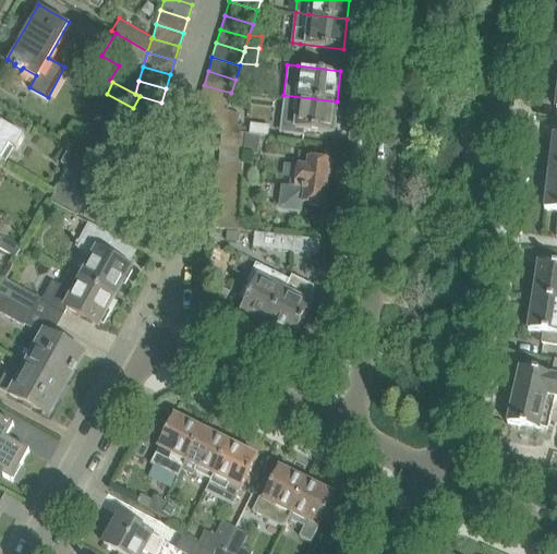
[(227,107),(231,93),(204,85),(200,98),(227,107)]
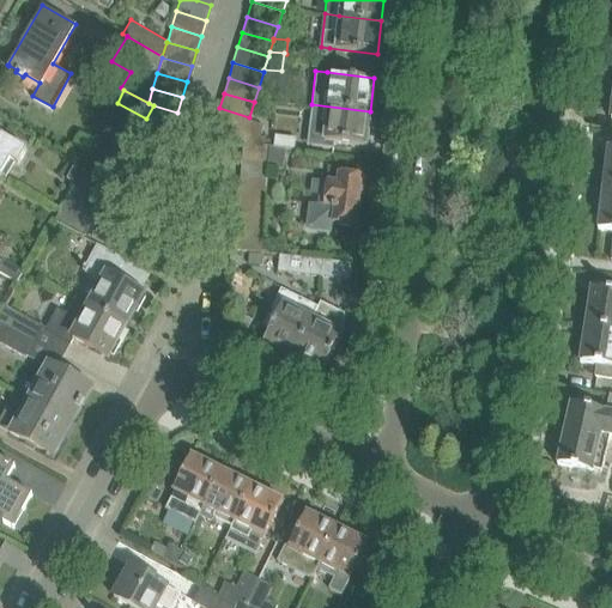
[(314,122),(310,144),(333,146),(333,140),(365,144),(370,111),(311,104),(309,121),(314,122)]
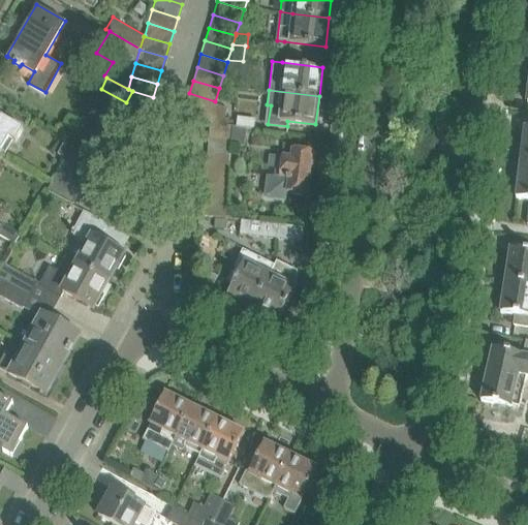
[(184,107),(206,114),(211,115),(215,101),(189,93),(184,107)]
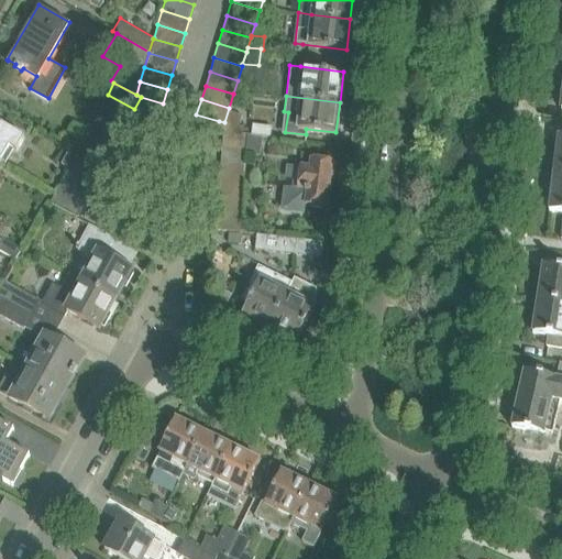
[(246,134),(246,132),(242,131),(242,128),(243,123),(239,123),(242,112),(229,108),(224,122),(219,121),(218,133),(222,133),(242,134),(246,134)]
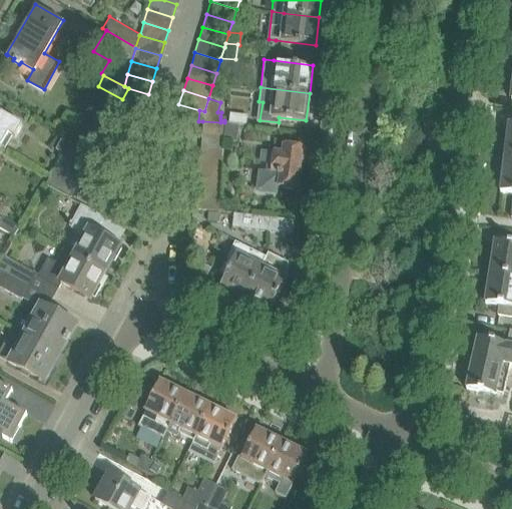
[(21,122),(0,110),(0,145),(8,132),(14,135),(21,122)]
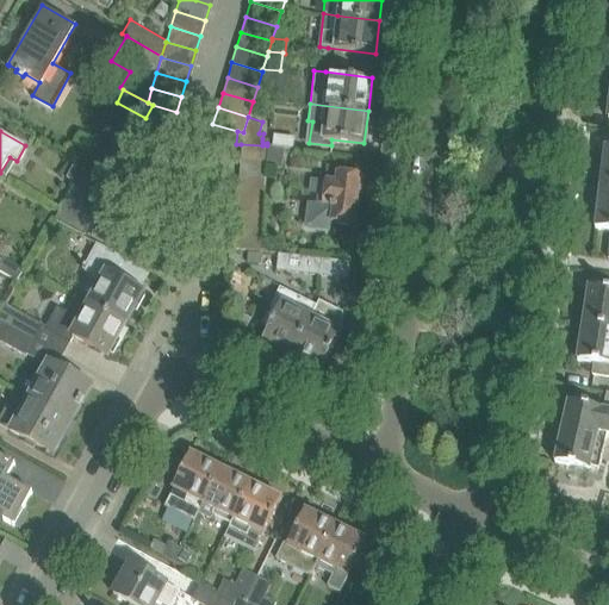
[(267,143),(267,145),(266,158),(266,164),(283,167),(284,145),(267,143)]
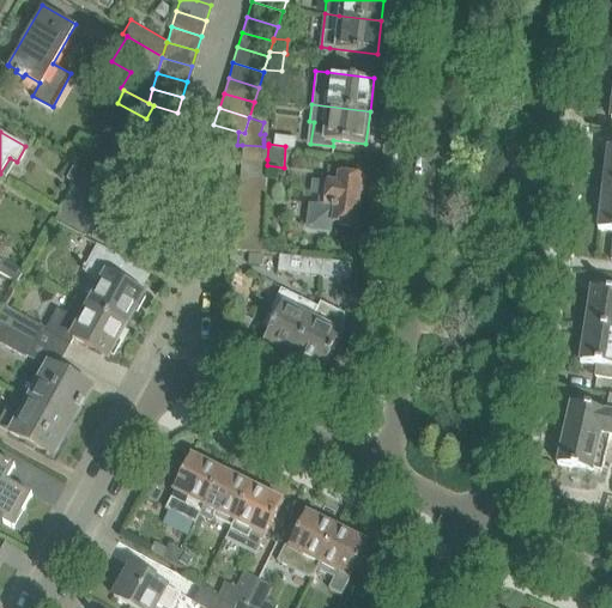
[(241,158),(267,159),(268,146),(264,146),(242,145),(241,158)]
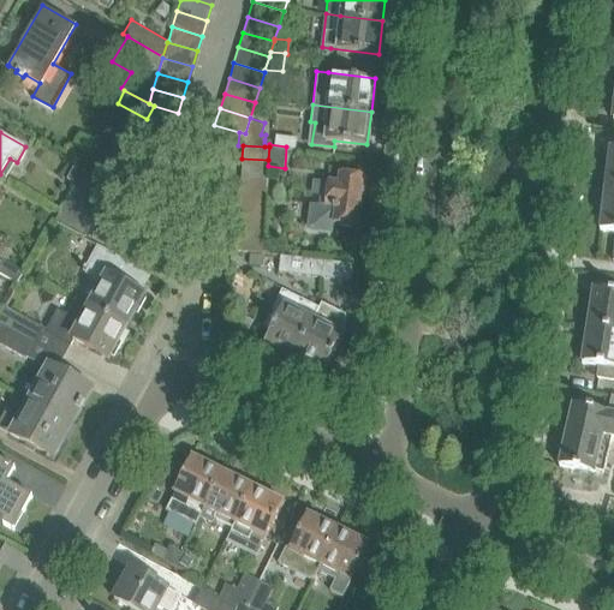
[(268,173),(268,166),(268,160),(242,159),(240,171),(268,173)]
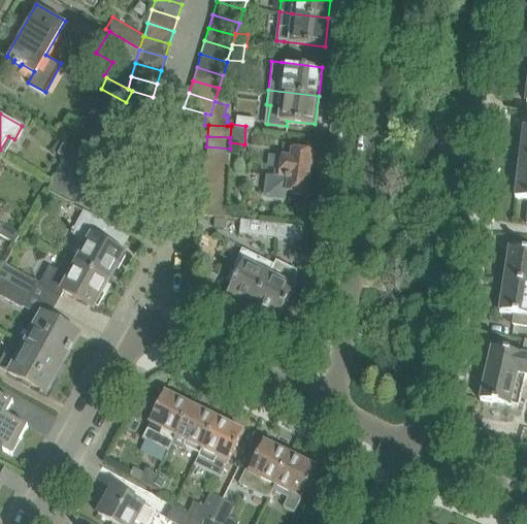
[(56,151),(65,156),(71,144),(63,139),(56,151)]
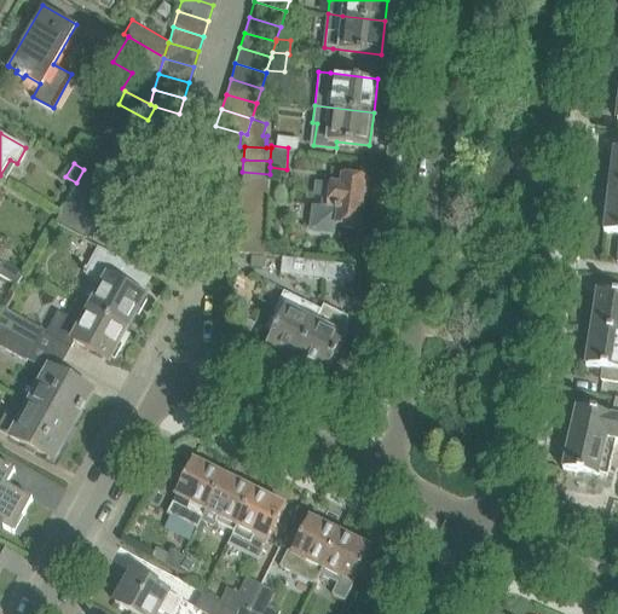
[(84,169),(76,183),(107,198),(113,185),(84,169)]
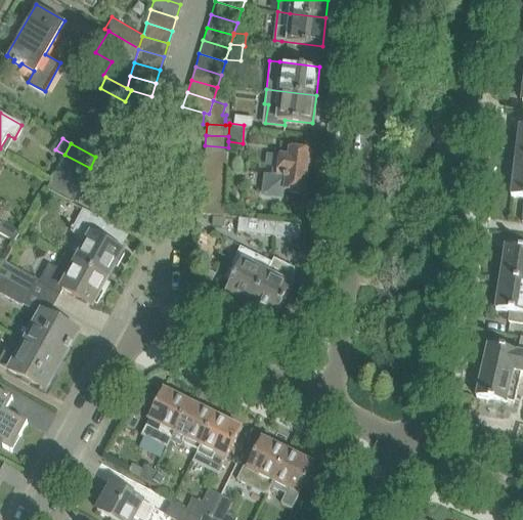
[(205,145),(205,157),(227,159),(228,147),(205,145)]
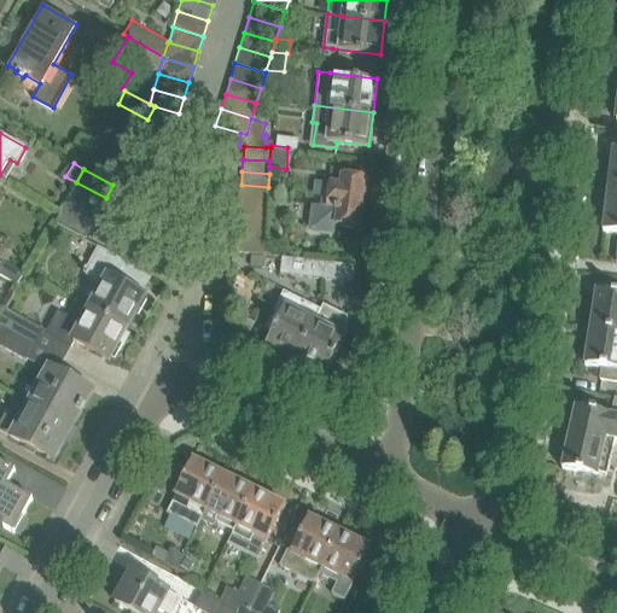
[(313,203),(310,226),(333,228),(335,222),(359,226),(365,174),(341,171),(339,181),(329,180),(327,194),(321,194),(320,203),(313,203)]
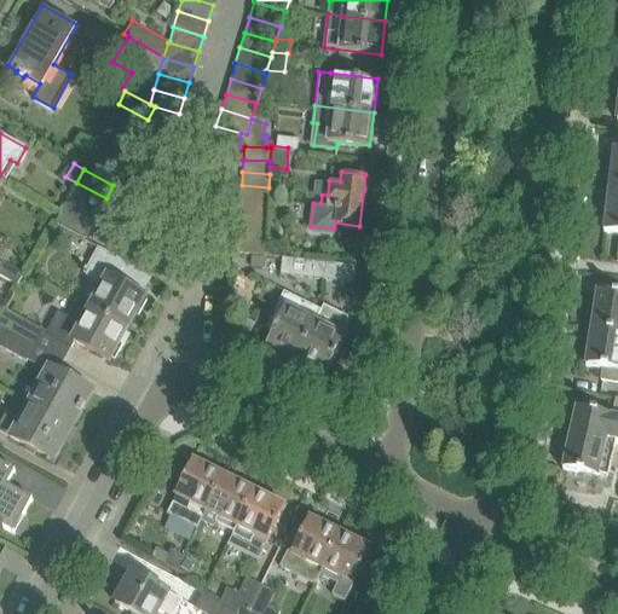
[(76,183),(69,195),(99,212),(107,198),(76,183)]
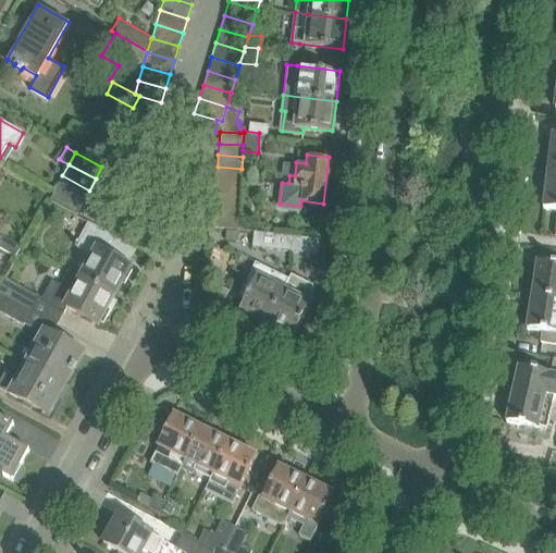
[(555,169),(547,168),(542,207),(555,208),(555,219),(554,234),(555,233),(555,169)]
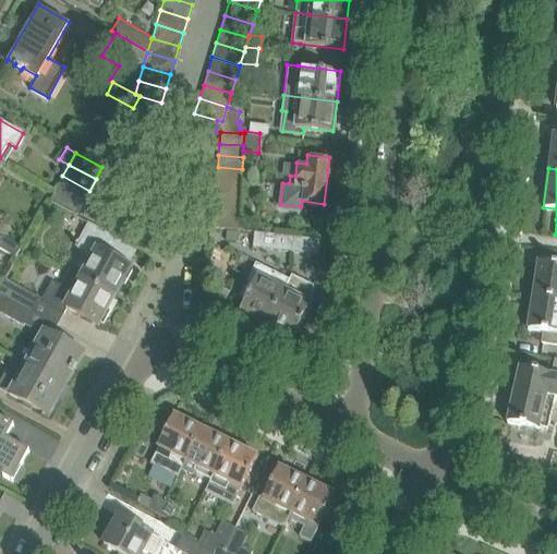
[(62,176),(56,188),(83,202),(89,191),(62,176)]
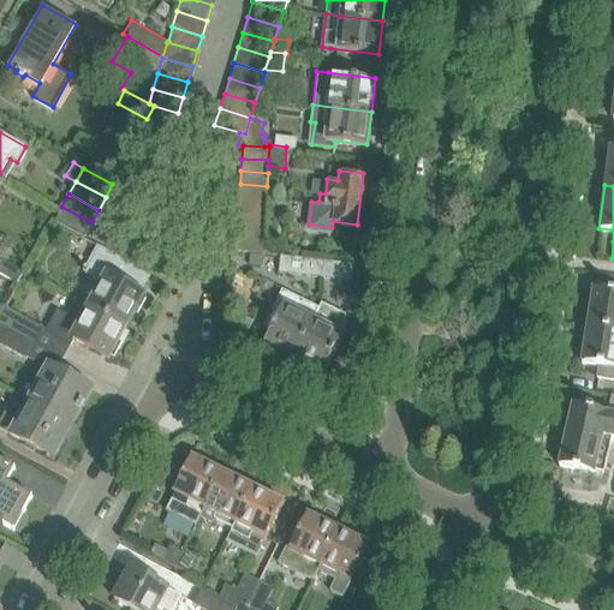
[(239,197),(238,210),(264,211),(266,199),(239,197)]
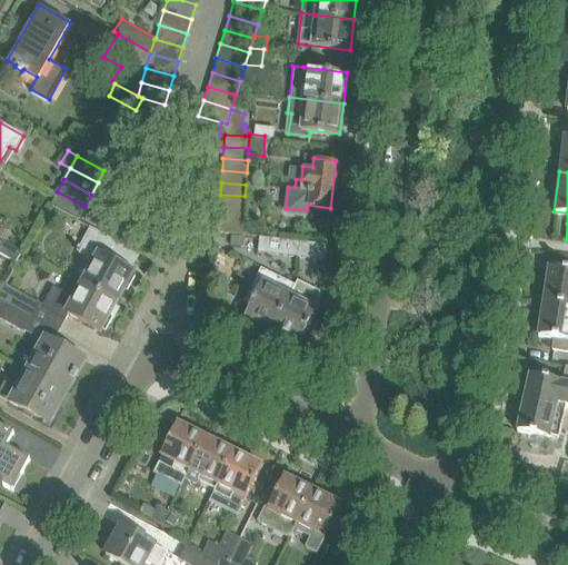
[(78,218),(85,206),(57,191),(50,204),(78,218)]
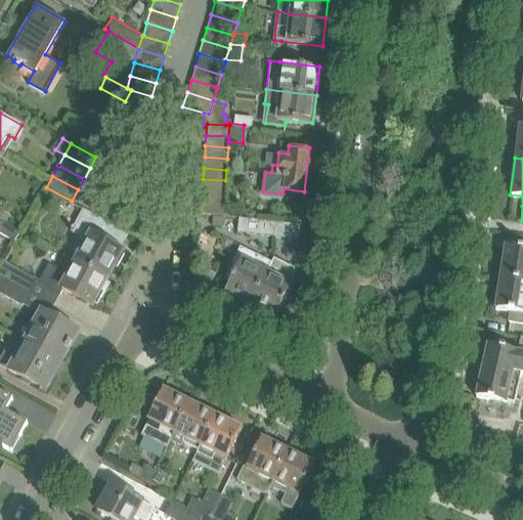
[(203,179),(202,189),(224,191),(225,180),(203,179)]
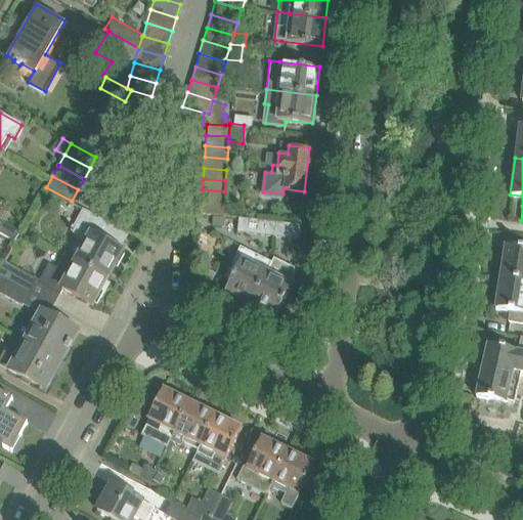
[(127,232),(127,231),(82,207),(71,228),(87,237),(76,258),(106,275),(121,249),(119,248),(127,232)]
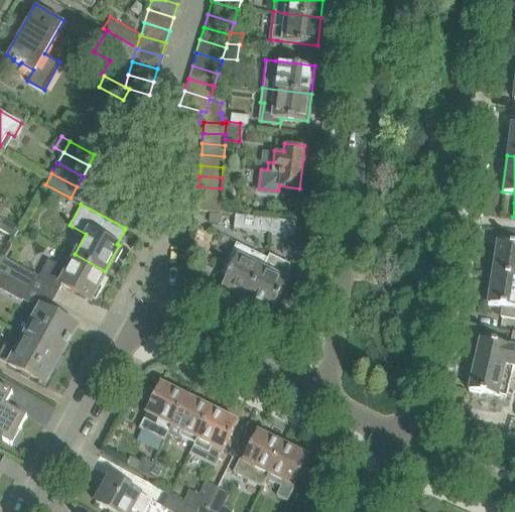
[(209,210),(208,221),(220,222),(221,211),(220,210),(209,210)]
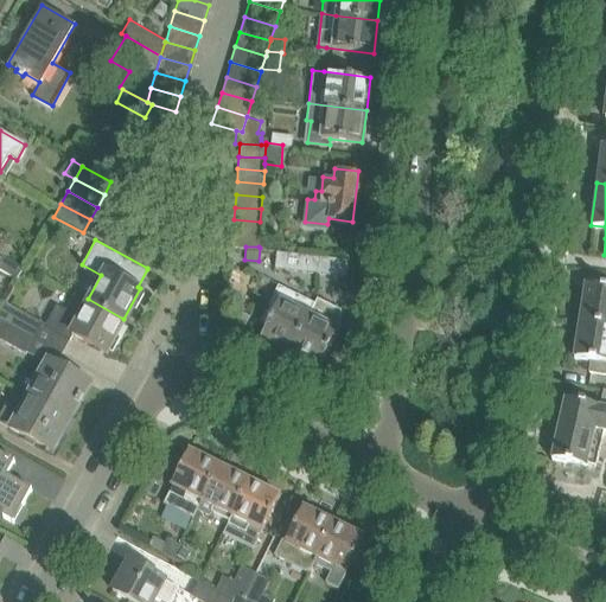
[(276,250),(274,266),(314,270),(316,255),(276,250)]
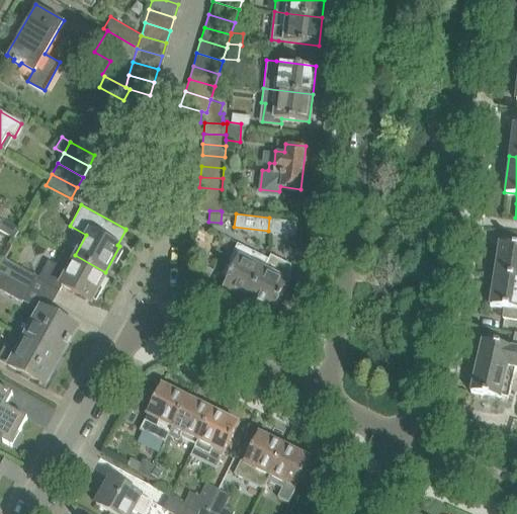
[(2,217),(0,220),(0,230),(13,237),(19,227),(2,217)]
